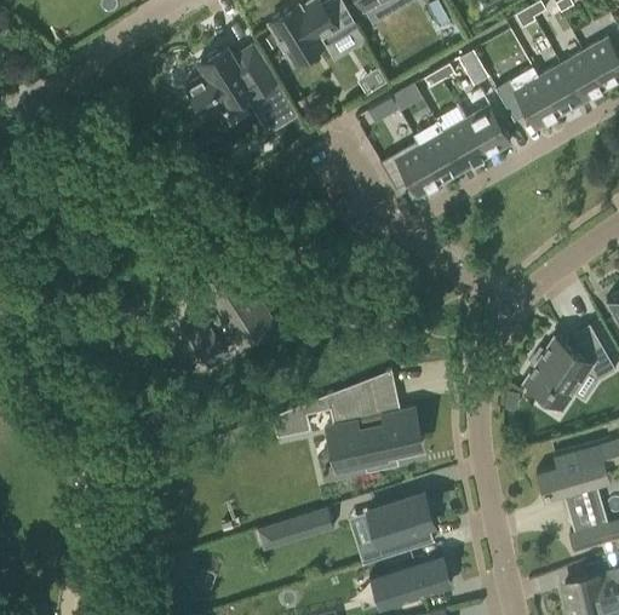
[(354,21),(340,0),(332,0),(322,6),(317,0),(316,0),(302,10),(302,9),(293,13),(291,11),(269,24),(294,65),(340,35),(338,30),(354,21)]
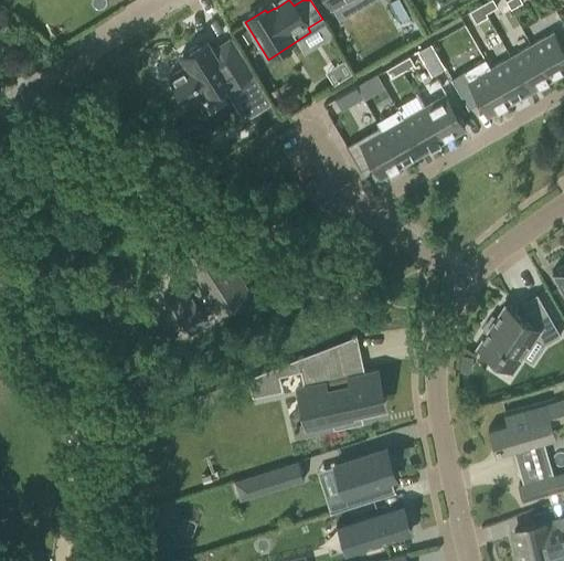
[(326,0),(332,11),(350,0),(326,0)]
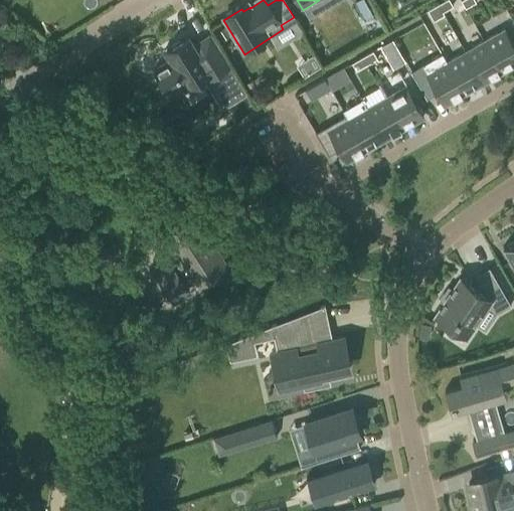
[(466,11),(477,5),(473,0),(467,0),(462,4),(466,11)]
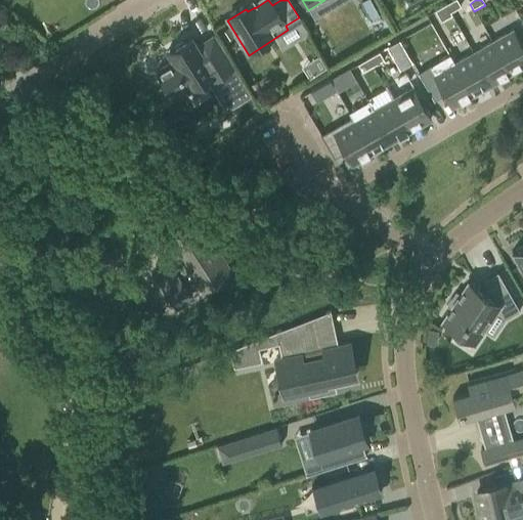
[(462,9),(458,1),(446,7),(450,15),(462,9)]
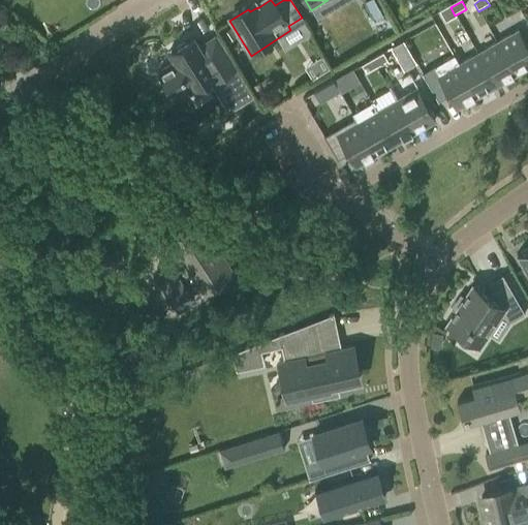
[(457,19),(455,16),(451,7),(440,13),(446,25),(457,19)]
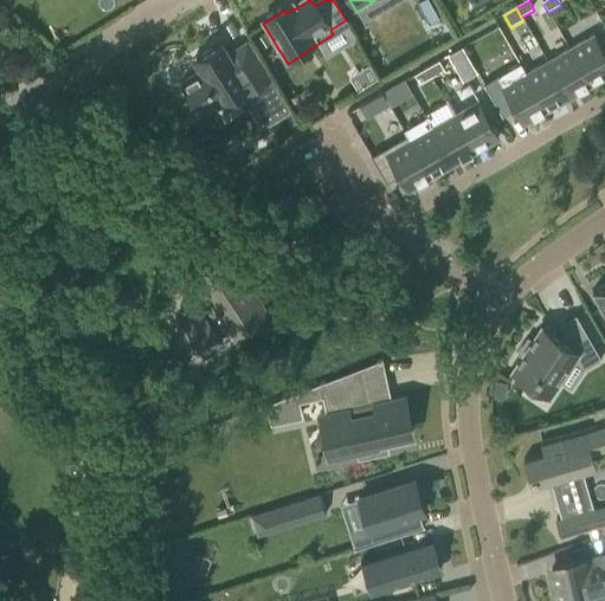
[(604,58),(593,39),(571,52),(592,89),(604,82),(604,58)]
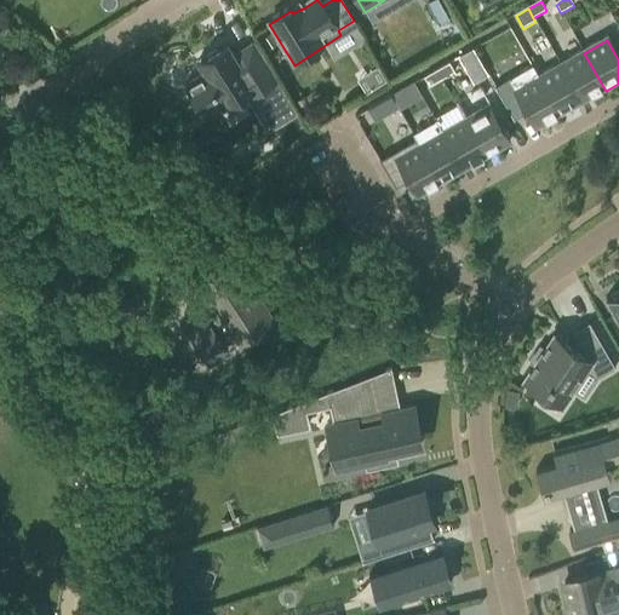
[(204,76),(185,88),(201,114),(206,121),(224,109),(246,96),(268,131),(285,121),(286,122),(297,115),(253,45),(235,57),(231,51),(228,46),(219,51),(196,65),(204,76)]
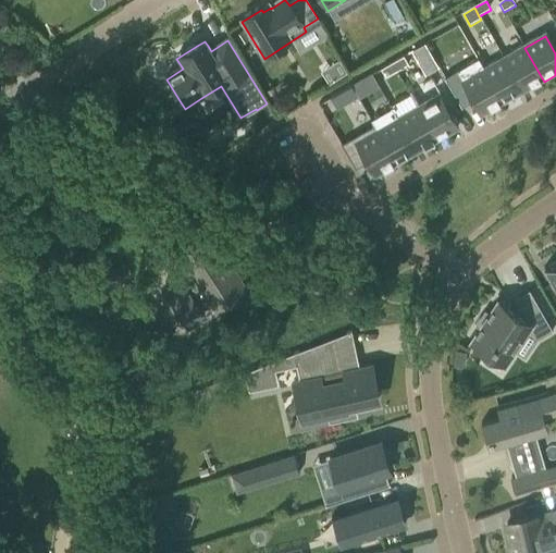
[(425,46),(414,53),(419,62),(431,56),(425,46)]
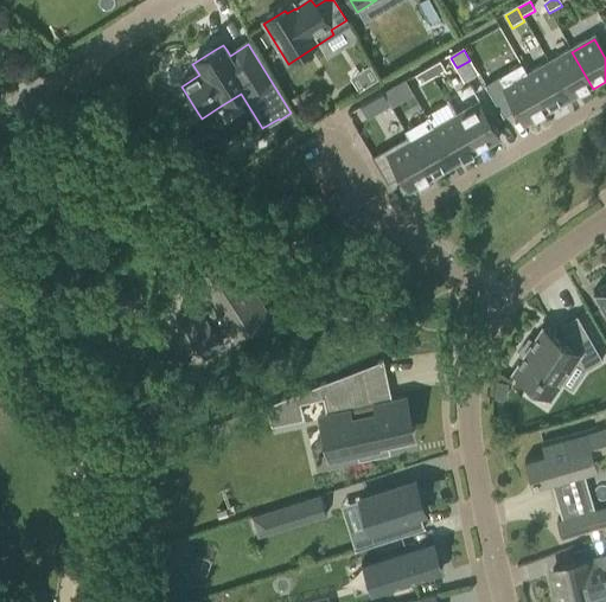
[(593,89),(572,52),(549,65),(571,102),(593,89)]
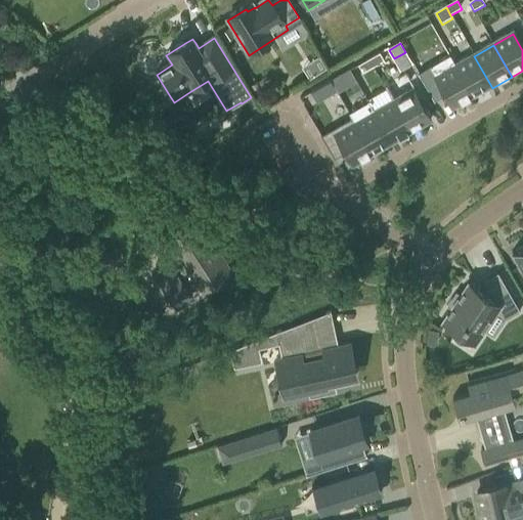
[(374,70),(385,62),(380,55),(369,61),(374,70)]
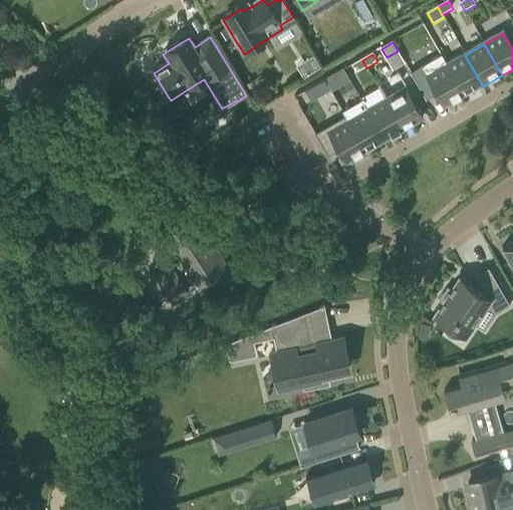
[(483,86),(465,55),(447,65),(446,65),(464,97),(483,86)]
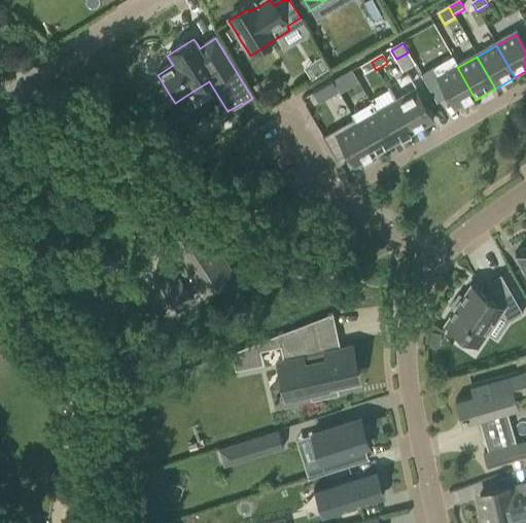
[(476,100),(457,67),(458,67),(453,58),(432,70),(421,76),(437,104),(449,98),(456,111),(476,100)]
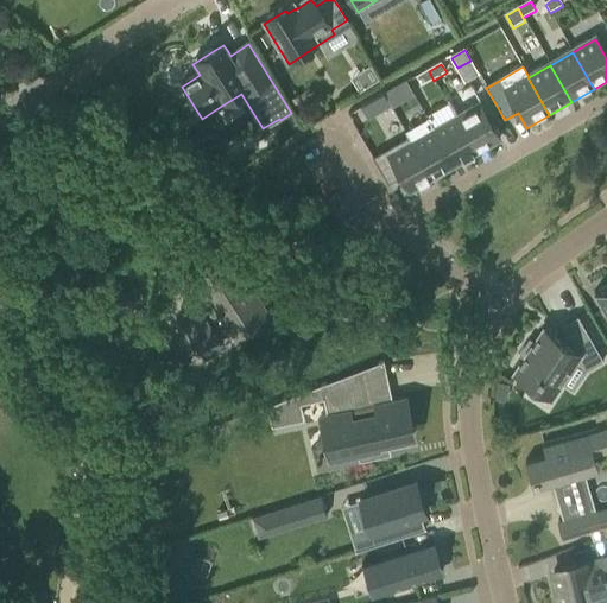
[(434,81),(429,71),(416,78),(422,88),(434,81)]
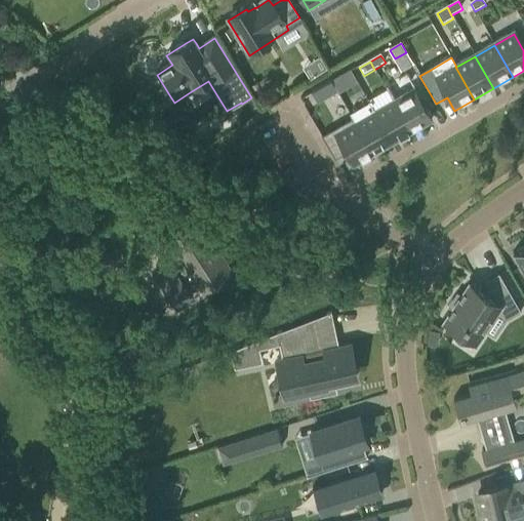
[(432,123),(413,91),(394,103),(412,134),(432,123)]
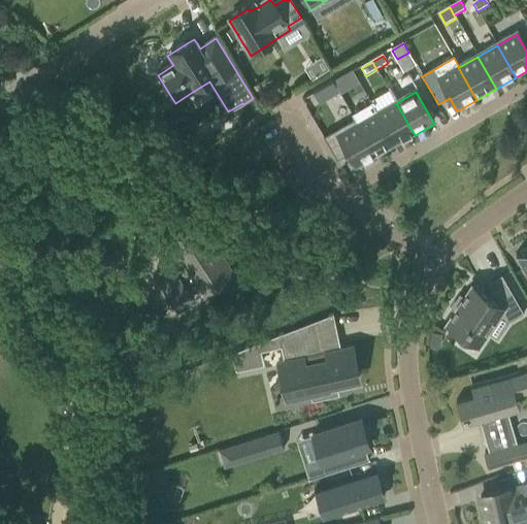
[(415,135),(396,103),(377,113),(376,115),(395,146),(415,135)]
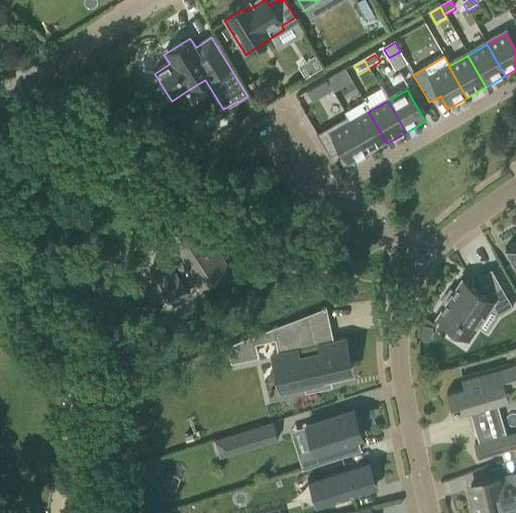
[(387,143),(369,112),(370,111),(365,103),(344,115),(349,123),(350,122),(369,155),(387,143)]
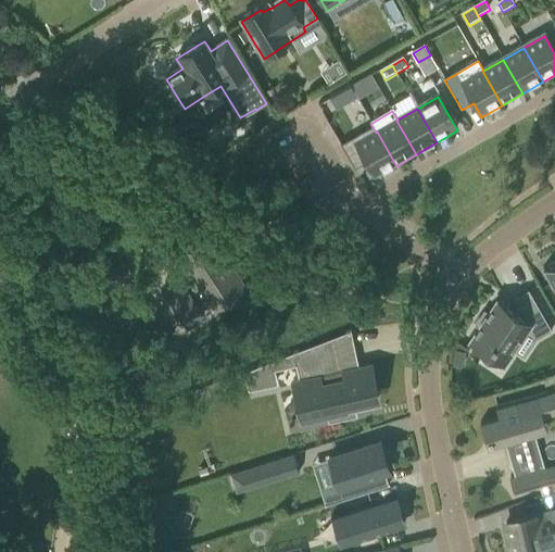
[(396,166),(377,132),(376,133),(355,145),(368,166),(375,178),(396,166)]
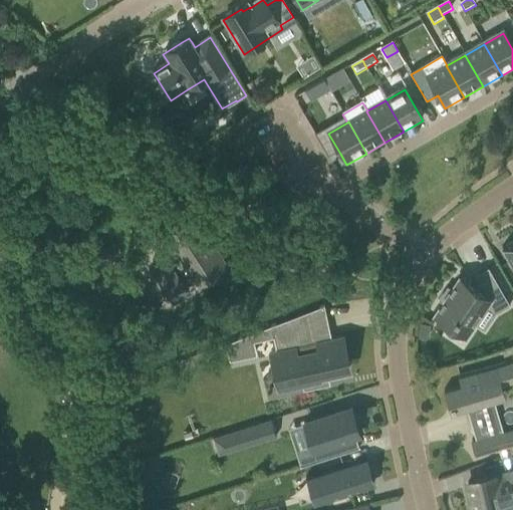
[(198,289),(227,271),(195,221),(166,240),(180,262),(172,267),(171,266),(155,277),(174,305),(190,295),(189,294),(198,289)]
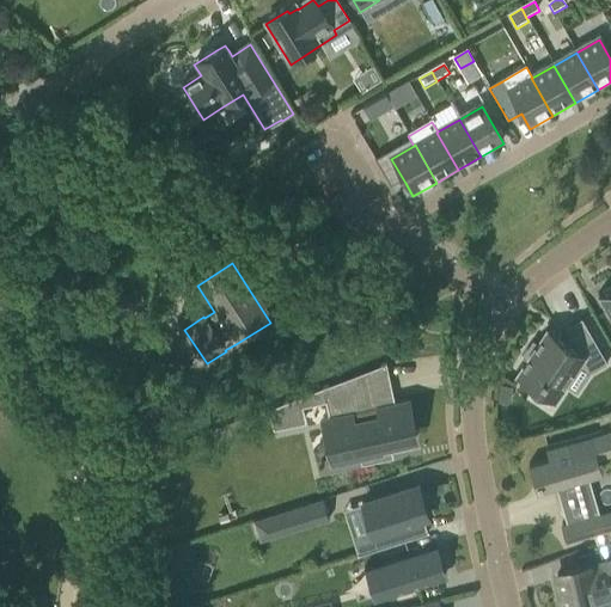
[(610,290),(599,298),(610,318),(610,290)]
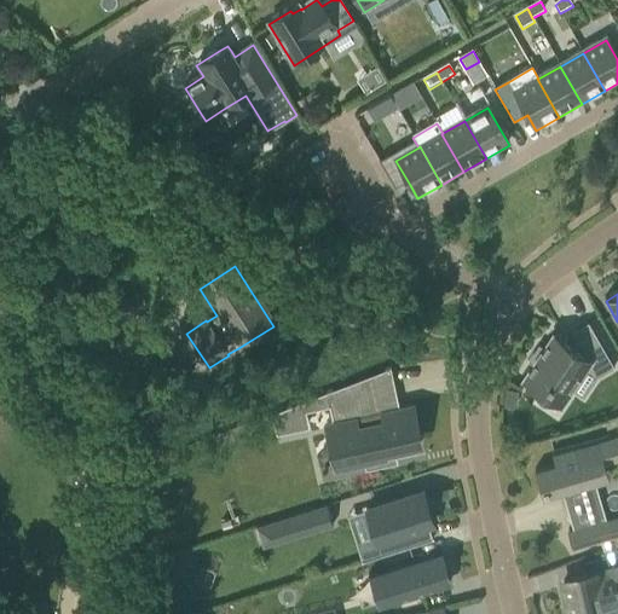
[(561,409),(585,371),(599,381),(616,371),(589,325),(572,335),(578,346),(572,348),(554,336),(543,352),(539,349),(530,364),(533,366),(523,383),(561,409)]
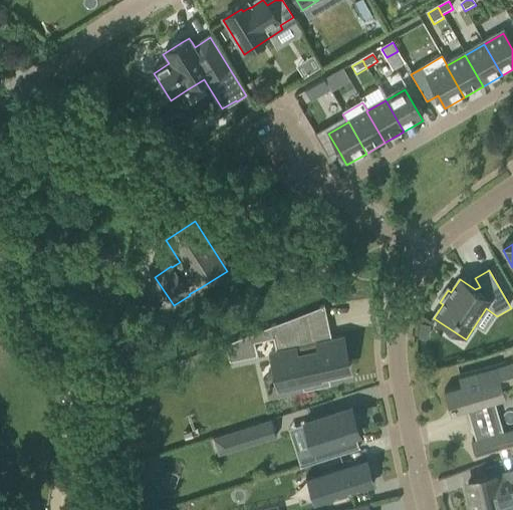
[(306,315),(271,328),(272,330),(274,340),(277,353),(276,353),(276,354),(277,354),(278,357),(277,357),(277,358),(278,363),(275,364),(275,365),(276,365),(277,371),(276,372),(277,373),(280,373),(283,388),(302,384),(304,393),(306,393),(304,388),(322,384),(321,380),(327,379),(328,388),(330,387),(329,381),(330,381),(330,380),(329,380),(328,377),(329,377),(329,376),(343,373),(343,374),(344,373),(344,372),(343,367),(346,367),(346,365),(345,365),(344,359),(344,357),(341,358),(338,343),(321,347),(321,344),(322,344),(322,343),(320,343),(320,340),(312,341),(306,315)]
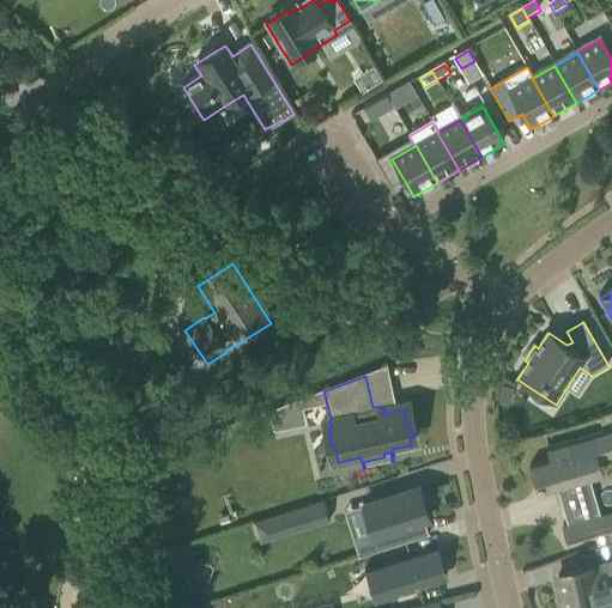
[(591,481),(605,478),(600,463),(611,460),(611,435),(547,454),(550,462),(535,467),(535,468),(540,484),(537,485),(538,490),(541,490),(544,496),(557,492),(587,482),(591,481)]
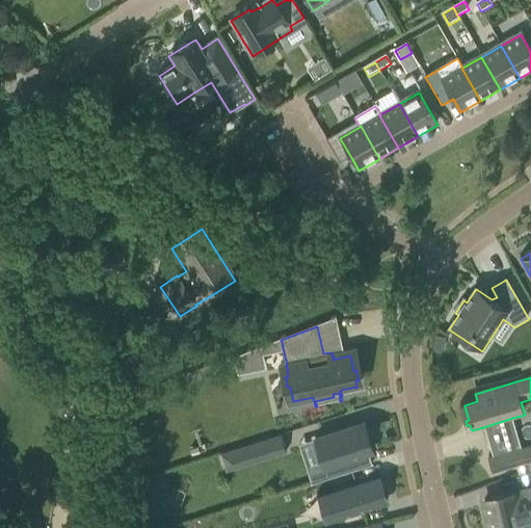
[(315,441),(327,480),(373,466),(369,454),(373,453),(364,425),(315,441)]
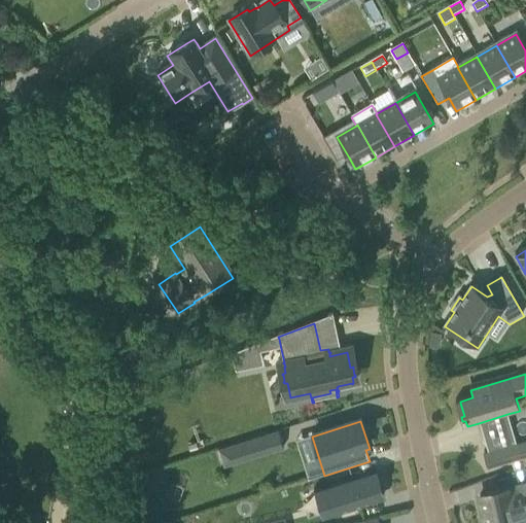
[(219,452),(224,468),(284,450),(279,433),(219,452)]
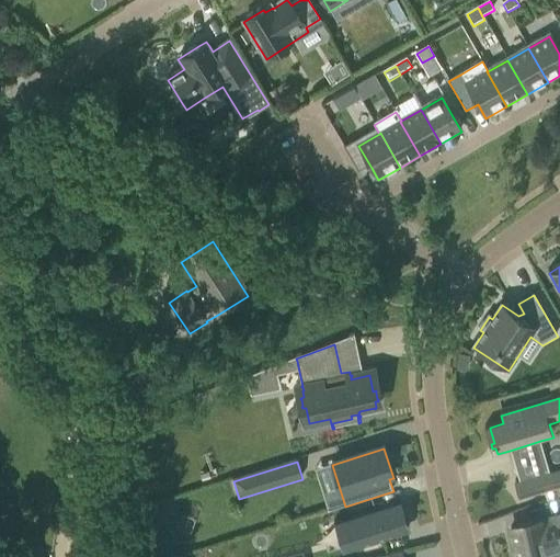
[(548,503),(559,498),(559,470),(550,474),(520,484),(515,485),(521,501),(545,493),(548,503)]
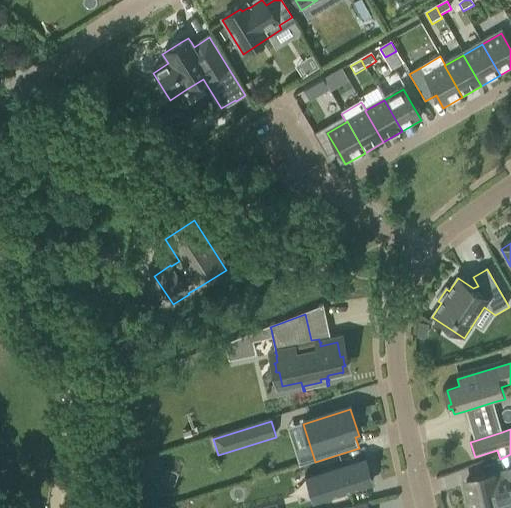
[(510,454),(500,459),(505,473),(503,474),(504,478),(495,482),(494,477),(466,484),(471,507),(510,507),(510,454)]
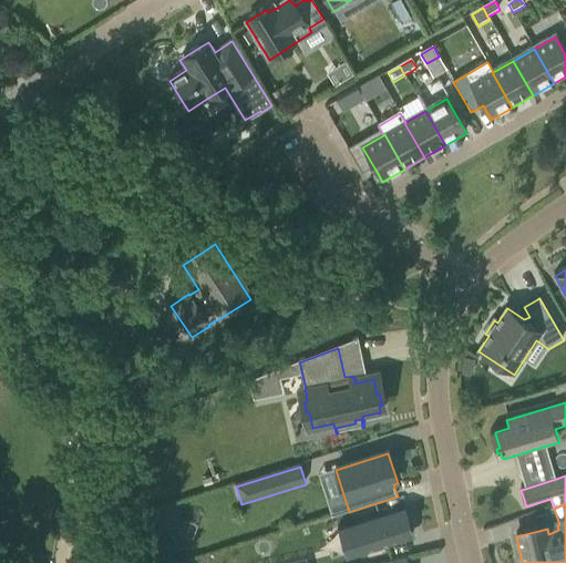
[(405,509),(338,530),(338,532),(345,530),(353,555),(347,558),(348,560),(390,546),(412,539),(403,511),(405,510),(405,509)]
